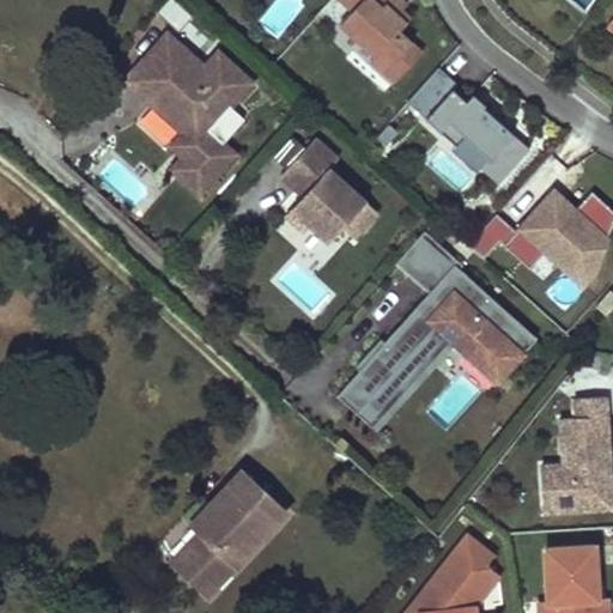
[(340,0),(353,10),(340,24),(377,56),(381,53),(404,74),(422,53),(399,31),(411,19),(401,11),(407,5),(401,0),(340,0)]
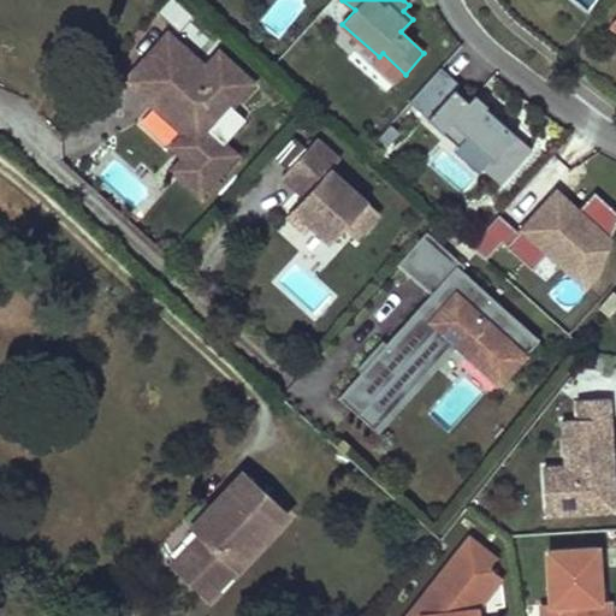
[(166,33),(143,58),(159,72),(165,66),(175,76),(149,104),(181,132),(173,141),(185,152),(181,157),(170,169),(199,195),(235,154),(208,131),(252,82),(218,52),(203,66),(166,33)]
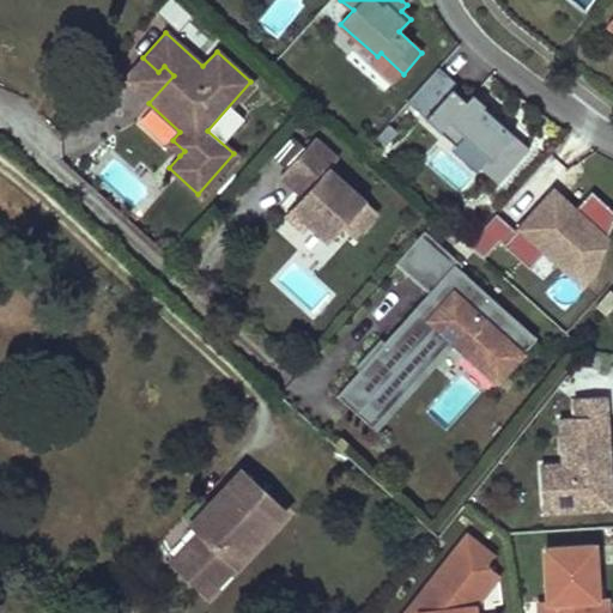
[(377,56),(372,62),(395,83),(404,74),(381,53),(377,56)]
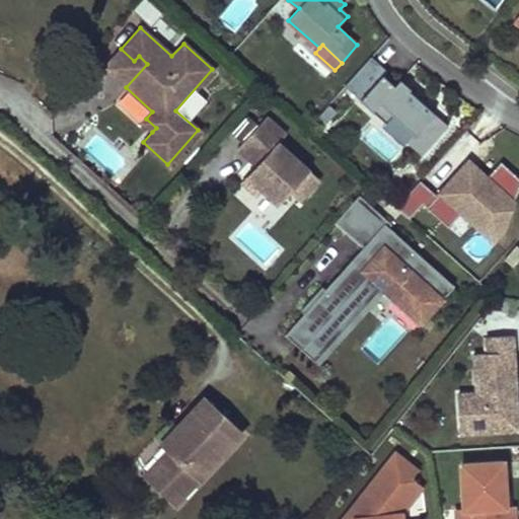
[(104,68),(126,87),(147,64),(139,56),(134,61),(121,49),(104,68)]
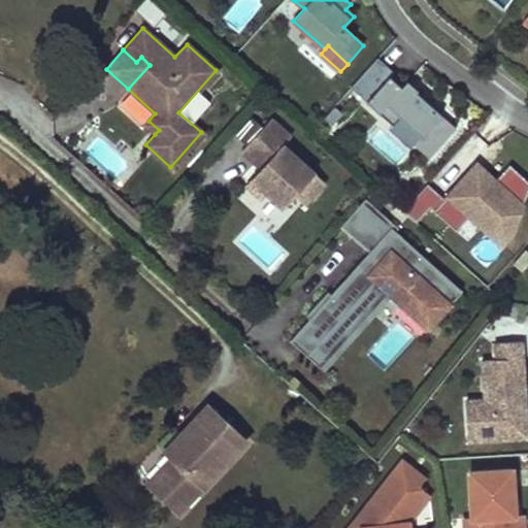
[(377,58),(351,87),(368,102),(371,98),(383,109),(378,112),(393,125),(400,117),(422,136),(414,144),(429,158),(456,128),(406,83),(402,87),(391,77),(395,72),(377,58)]
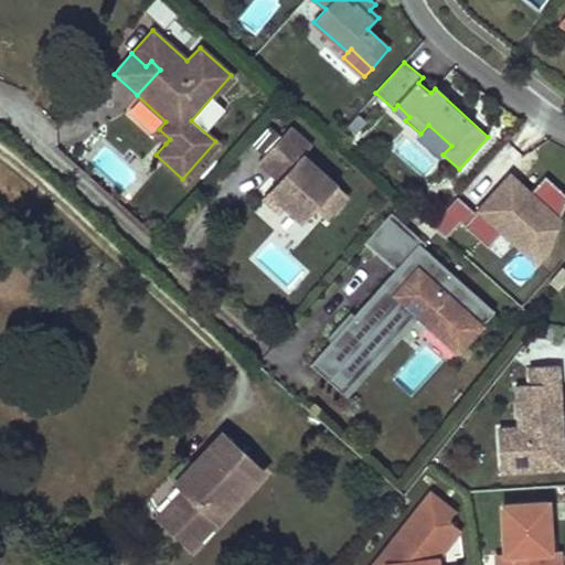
[(309,144),(286,125),(262,155),(283,172),(278,179),(262,196),(280,212),(286,205),(304,220),(315,206),(326,215),(347,191),(301,152),(309,144)]
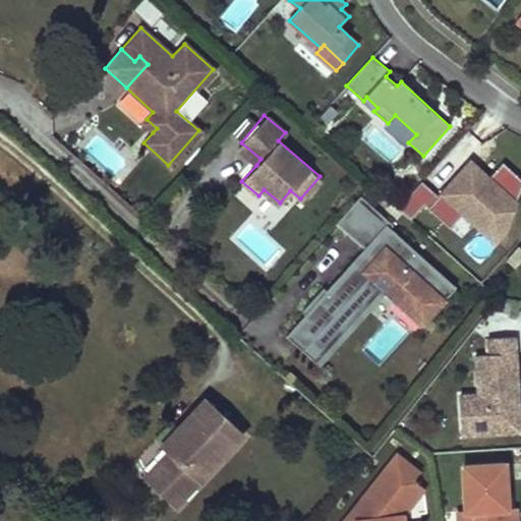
[(157,128),(147,119),(142,123),(153,132),(157,128)]
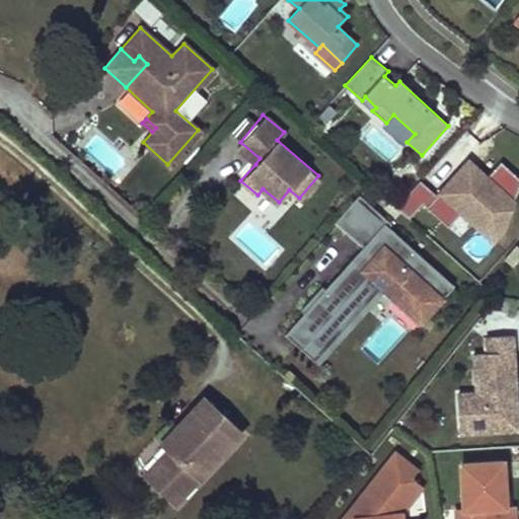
[(362,139),(389,160),(400,147),(372,126),(362,139)]
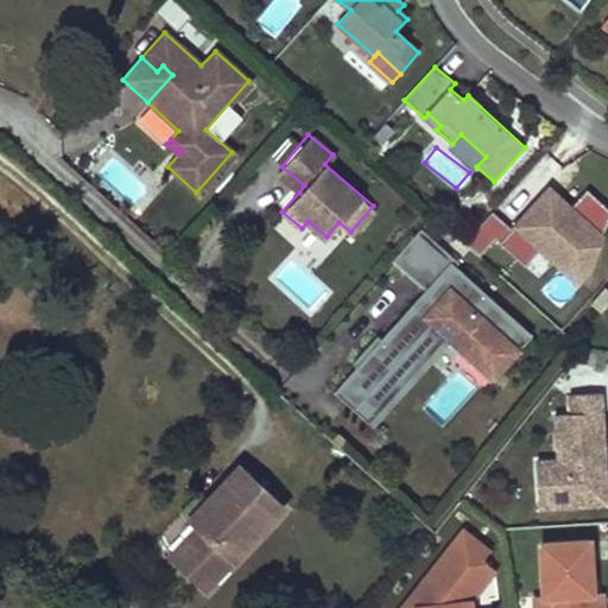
[(282,166),(276,172),(299,192),(304,185),(282,166)]
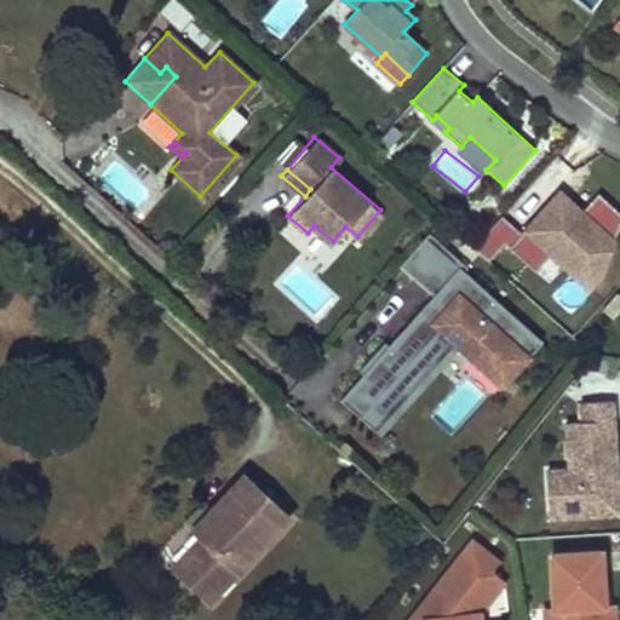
[(522,235),(501,217),(474,248),(488,262),(505,245),(535,273),(556,251),(563,258),(558,263),(589,291),(601,277),(619,225),(619,213),(598,194),(581,212),(570,202),(561,212),(551,202),(522,235)]
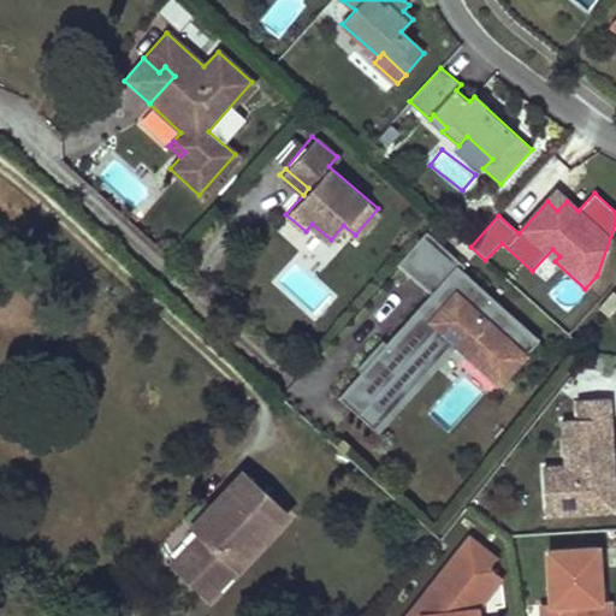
[(436,215),(424,230),(434,240),(446,225),(444,223),(436,215)]
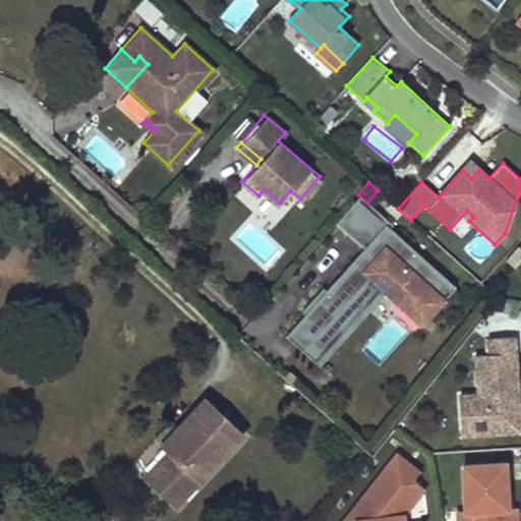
[(351,325),(337,313),(369,274),(424,321),(455,284),(391,229),(394,225),(367,203),(358,194),(335,221),(367,248),(331,292),(324,287),(303,311),(308,314),(289,338),(319,362),(351,325)]
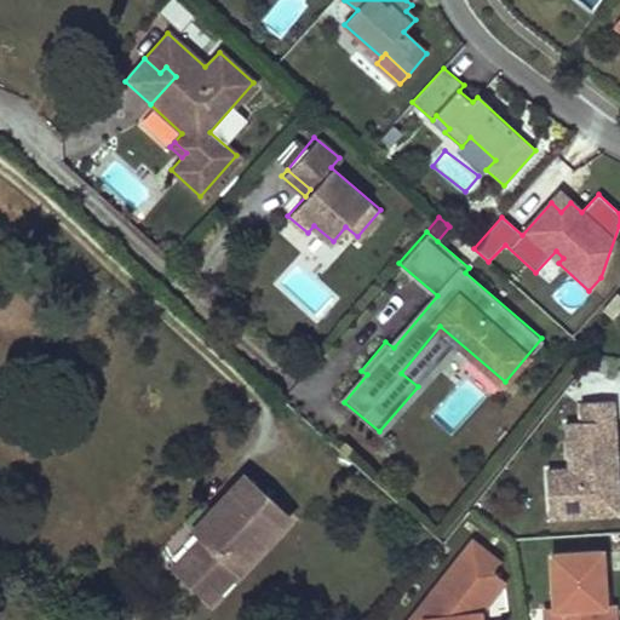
[(619,296),(618,294),(602,310),(612,319),(619,309),(619,296)]
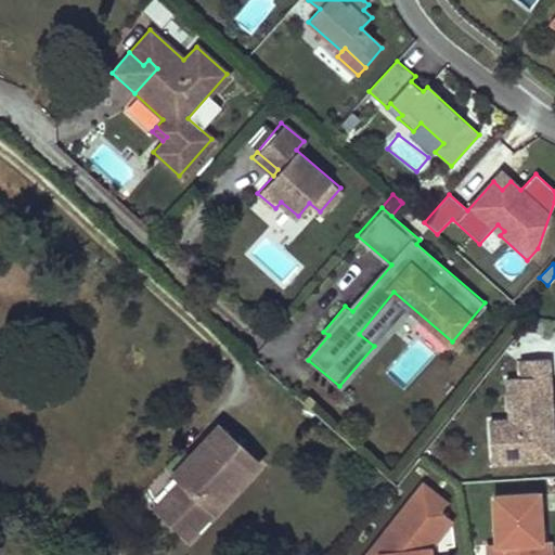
[(540,431),(554,430),(550,359),(520,360),(520,378),(506,378),(510,420),(490,421),(493,464),(542,462),(540,431)]
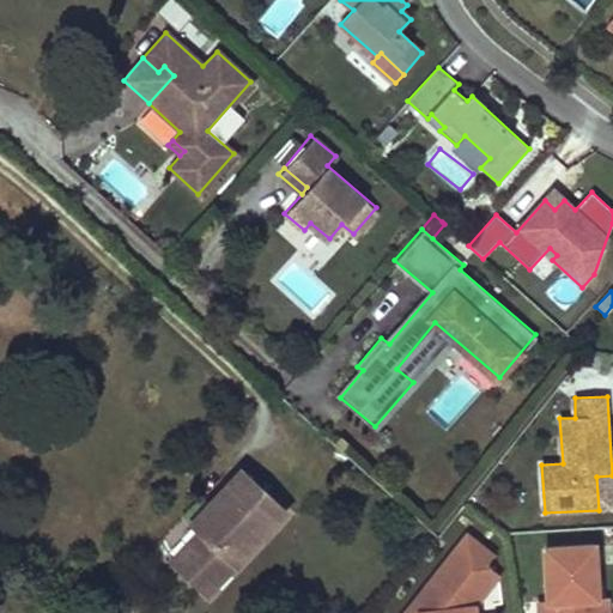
[(285,510),(241,471),(192,523),(201,532),(173,562),(208,594),(285,510)]
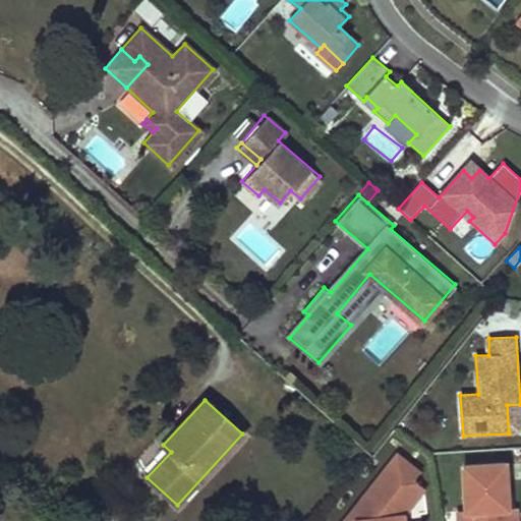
[(509,433),(520,431),(520,424),(520,404),(507,405),(509,433)]
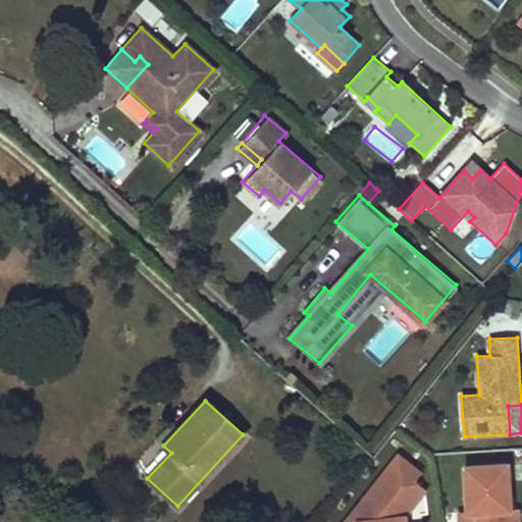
[(356,521),(350,516),(345,521),(405,521),(405,517),(425,491),(414,482),(421,473),(399,456),(362,502),(370,508),(359,521),(356,521)]
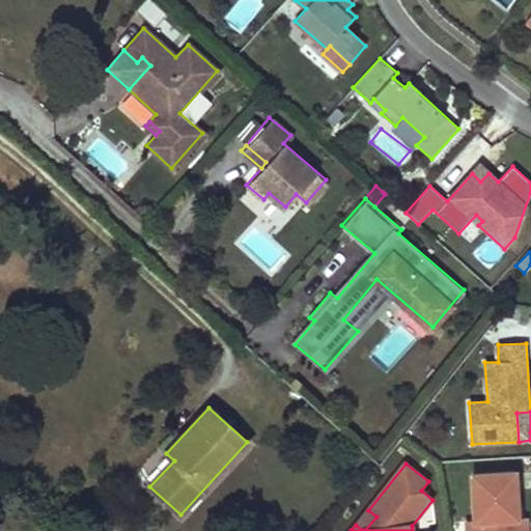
[(515,473),(472,476),(475,530),(519,530),(515,530),(511,530),(511,520),(519,519),(515,473)]
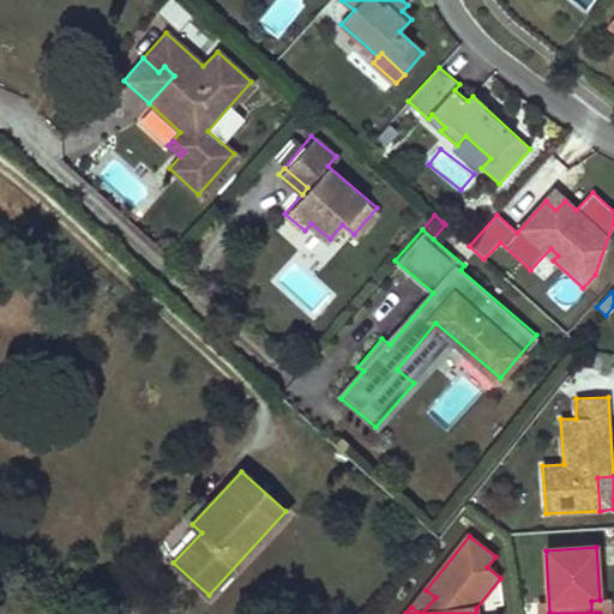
[(426,590),(411,607),(419,613),(422,613),(435,597),(426,590)]
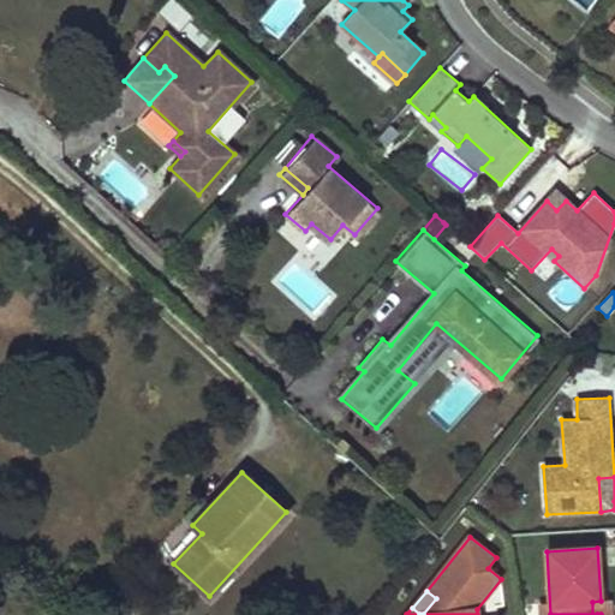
[(609,614),(609,601),(601,601),(592,602),(592,614),(597,614),(601,614),(609,614)]
